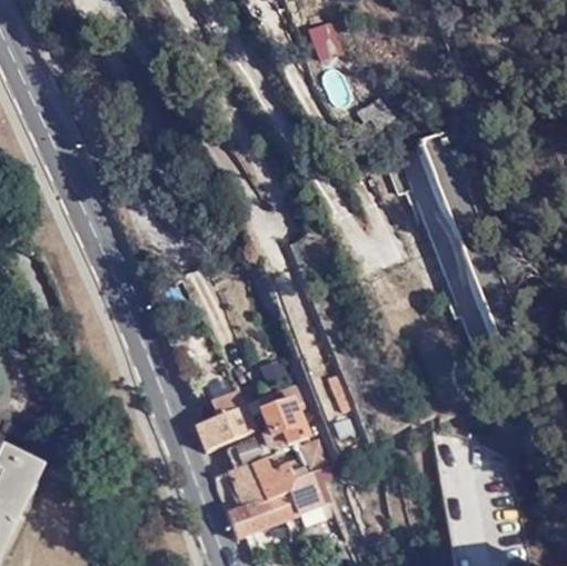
[(334,20),(309,31),(324,62),(347,52),(334,20)]
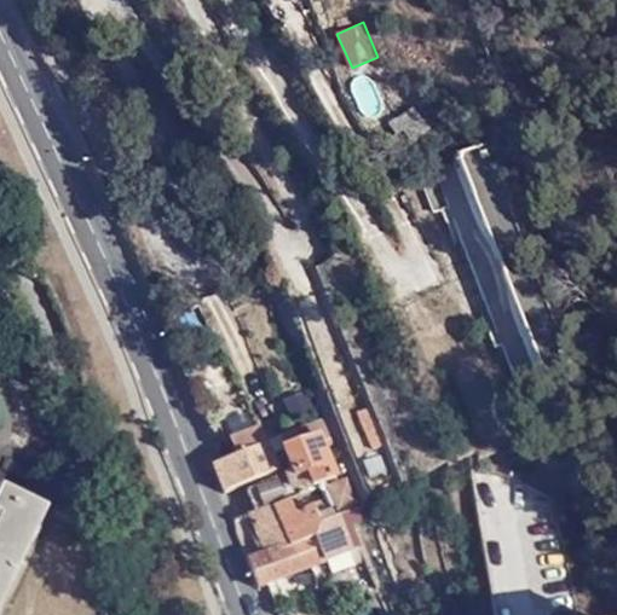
[(420,100),(393,119),(401,129),(408,126),(415,137),(434,123),(420,100)]
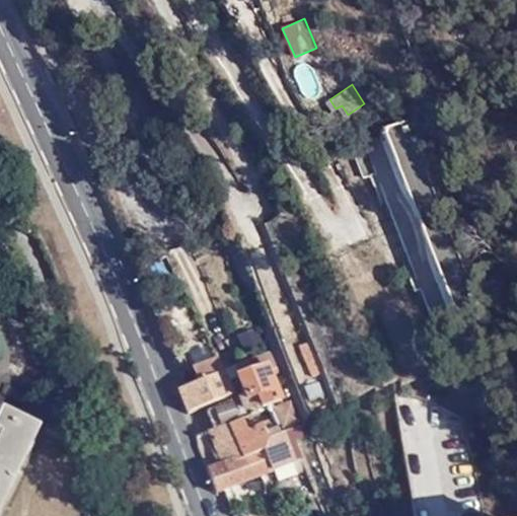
[(411,116),(383,126),(452,311),(481,300),(411,116)]
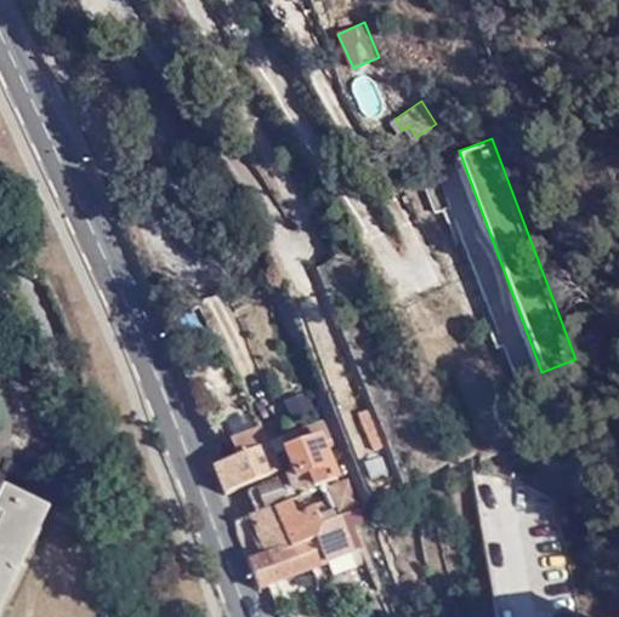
[(541,372),(459,150),(438,158),(522,380),(541,372)]
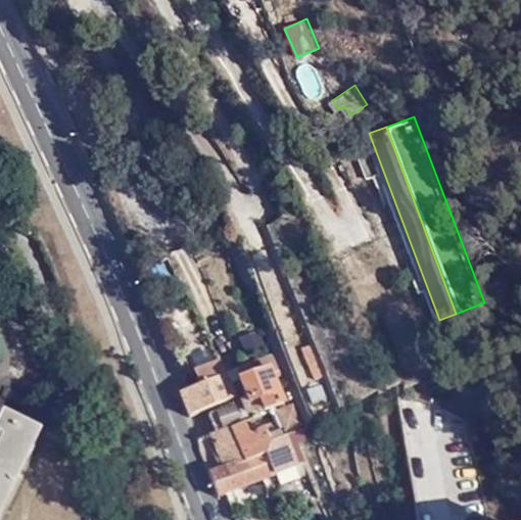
[(241,335),(249,352),(270,343),(263,326),(241,335)]
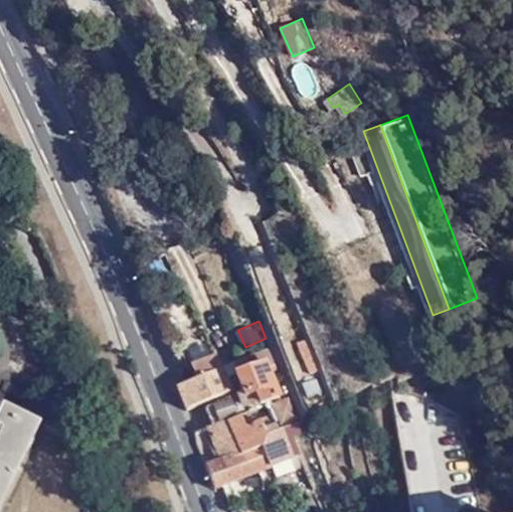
[(261,386),(265,397),(268,396),(269,399),(283,393),(271,363),(270,358),(277,355),(273,344),(263,347),(268,358),(238,370),(247,392),(261,386)]
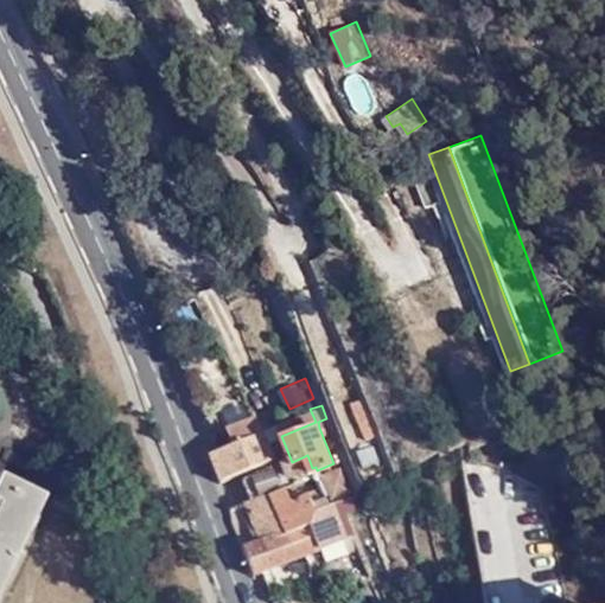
[(262,419),(259,411),(229,425),(235,441),(212,451),(222,470),(271,448),(260,421),(262,419)]
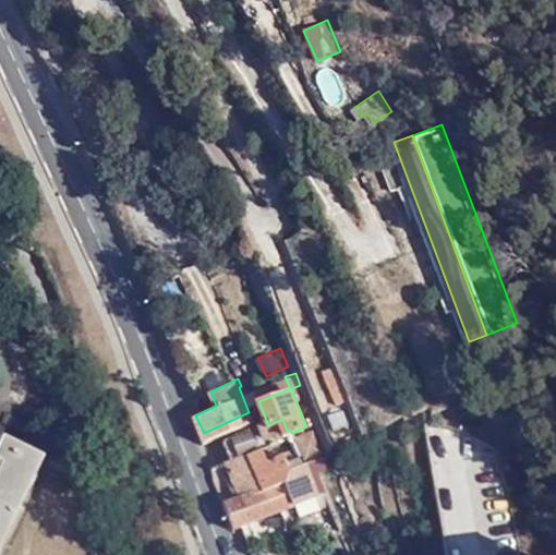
[(292,388),(293,394),(302,390),(300,385),(292,388)]
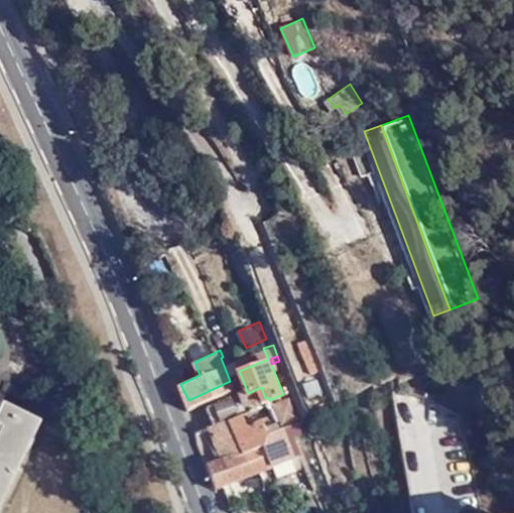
[(230,381),(188,400),(190,405),(236,385),(223,357),(221,358),(230,381)]
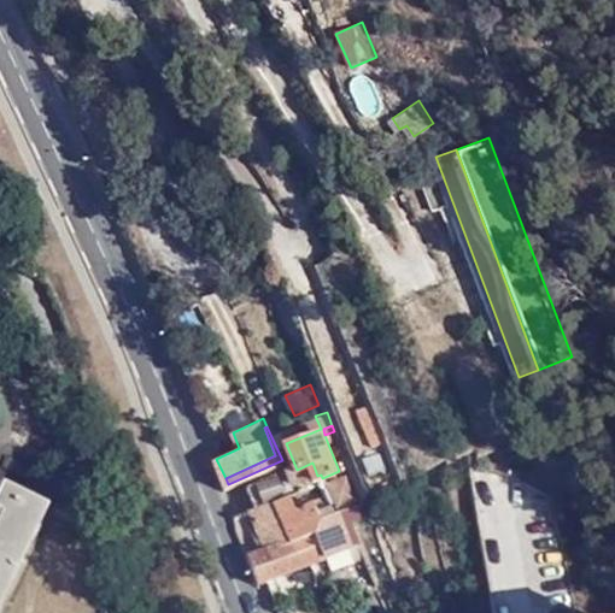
[(372,477),(388,472),(381,451),(364,455),(372,477)]
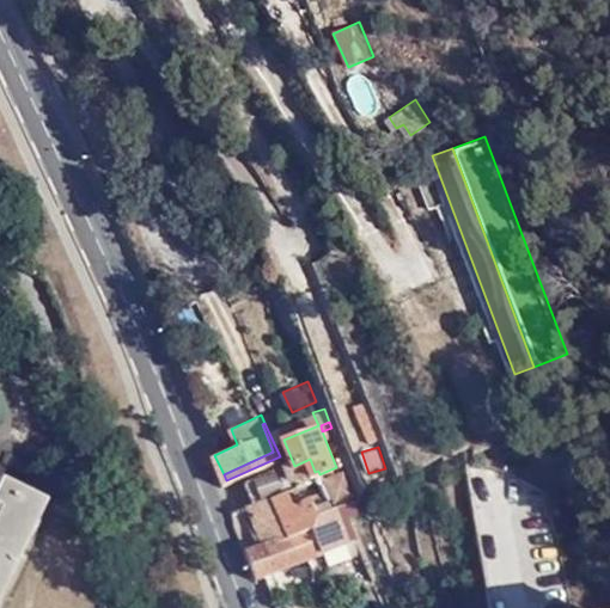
[(246,480),(252,495),(262,491),(287,481),(281,465),(246,480)]
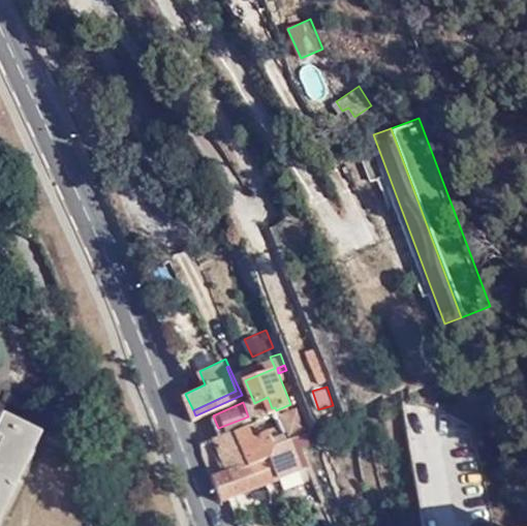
[(283,412),(290,433),(307,427),(301,407),(283,412)]
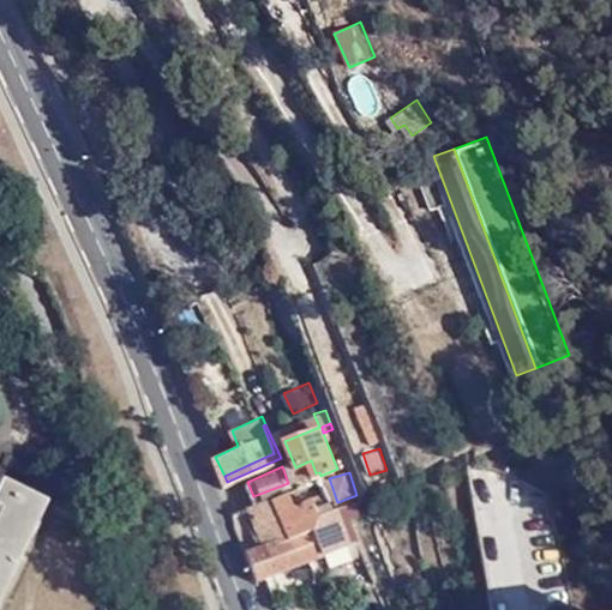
[(0,604),(49,503),(6,483),(0,495),(0,604)]
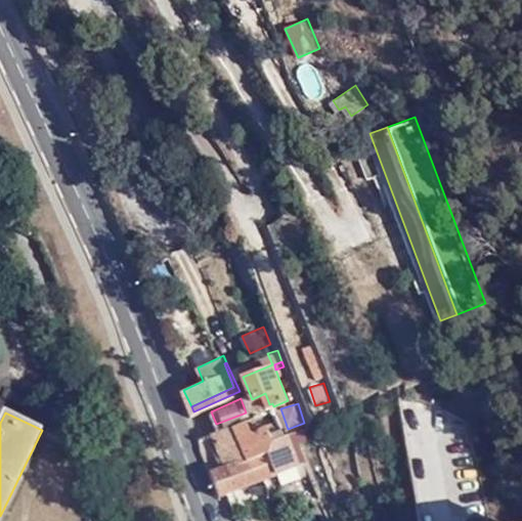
[(234,423),(234,424),(249,418),(246,413),(224,421),(226,427),(234,423)]
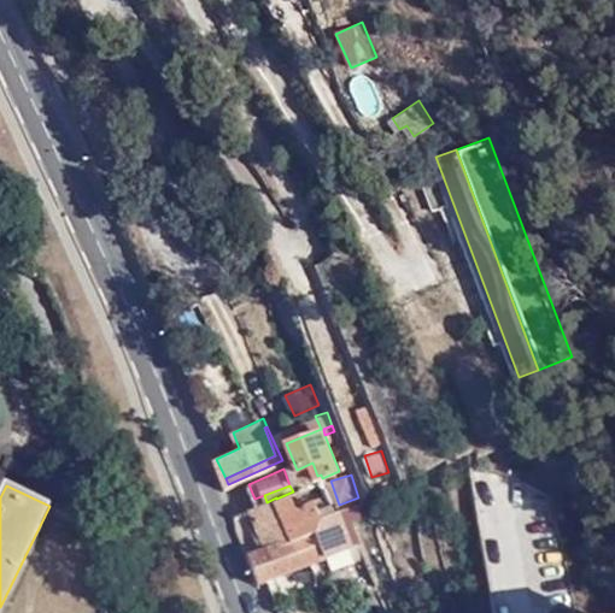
[(298,505),(293,491),(276,499),(267,502),(277,525),(242,542),(261,583),(277,575),(329,553),(335,569),(359,558),(352,542),(362,538),(349,506),(337,512),(328,493),(298,505)]
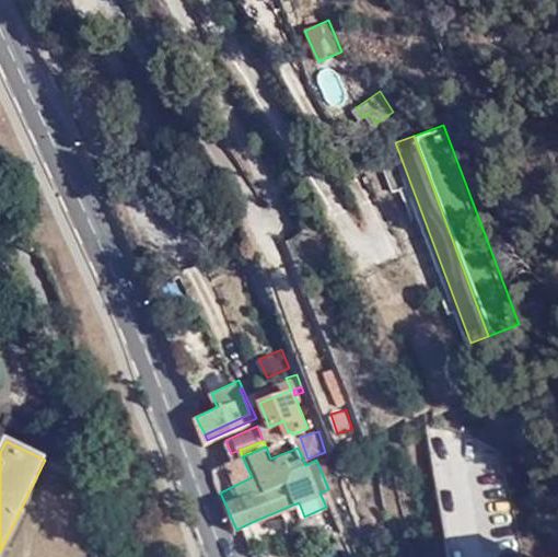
[(234,460),(242,456),(240,450),(231,453),(234,460)]
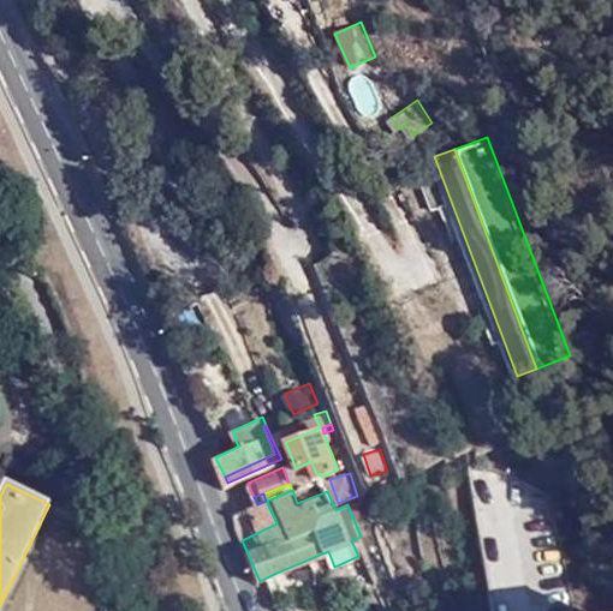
[(266,501),(257,504),(236,513),(236,525),(242,540),(277,523),(266,501)]
